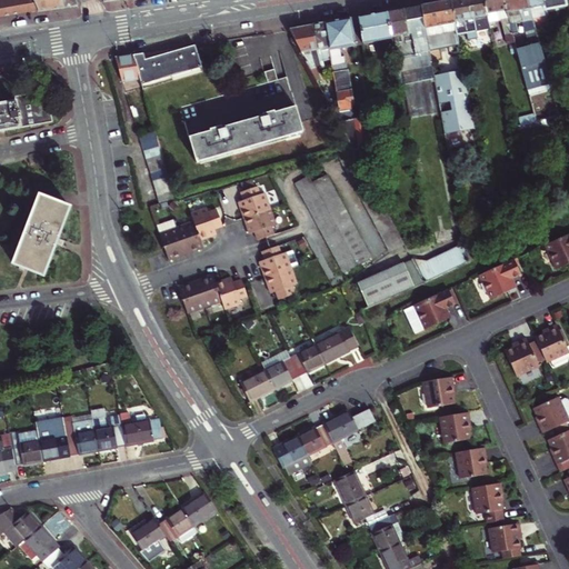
[(0,0),(0,18),(3,18),(13,17),(9,0),(0,0)]
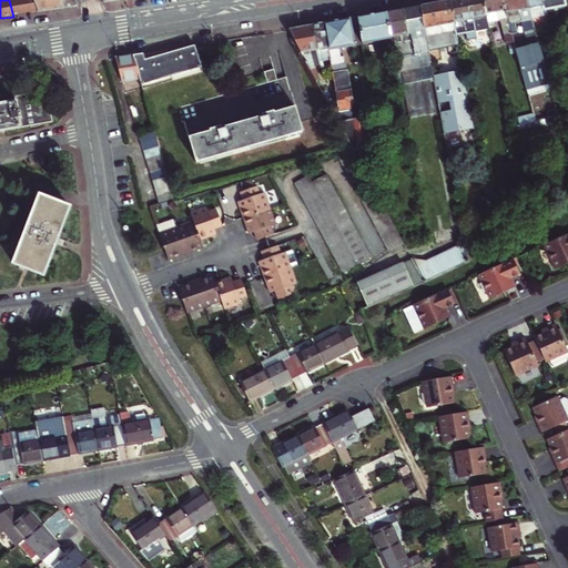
[(26,14),(41,12),(34,0),(9,0),(13,17),(26,14)]
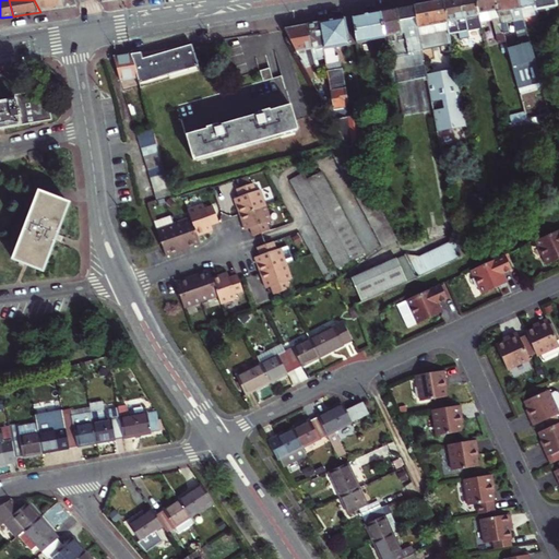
[(34,0),(40,12),(51,10),(64,8),(61,0),(34,0)]
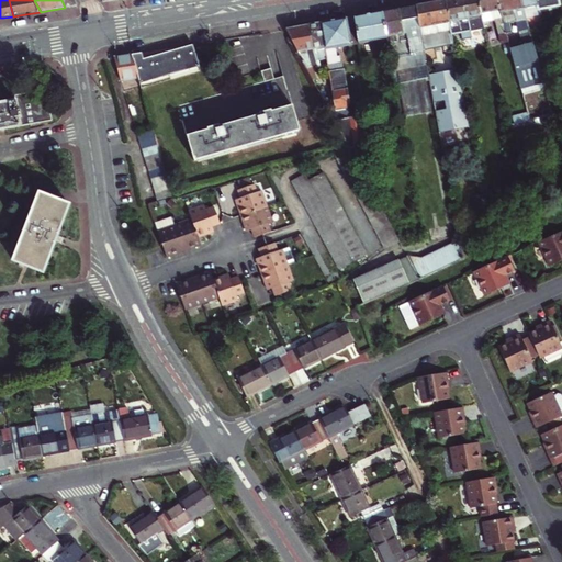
[(448,0),(445,1),(451,35),(485,30),(484,23),(476,0),(448,0)]
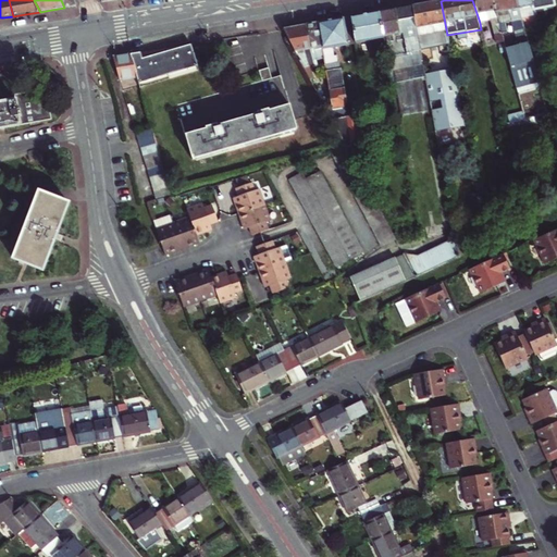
[(493,21),(497,37),(503,36),(492,0),(472,0),(480,23),(493,21)]
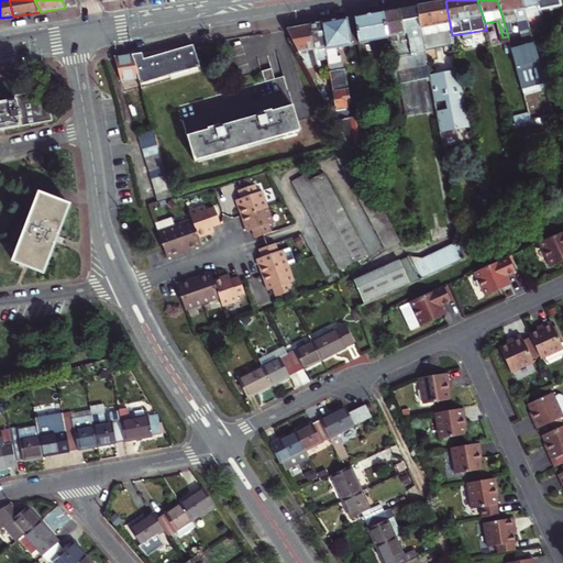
[(497,0),(508,36),(509,37),(515,35),(512,25),(516,24),(514,18),(508,0),(497,0)]
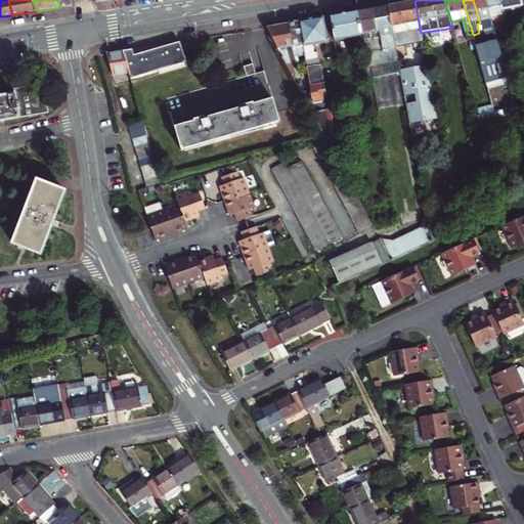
[(495,31),(489,11),(486,0),(473,0),(478,16),(481,15),(483,23),(487,36),(496,33),(495,31)]
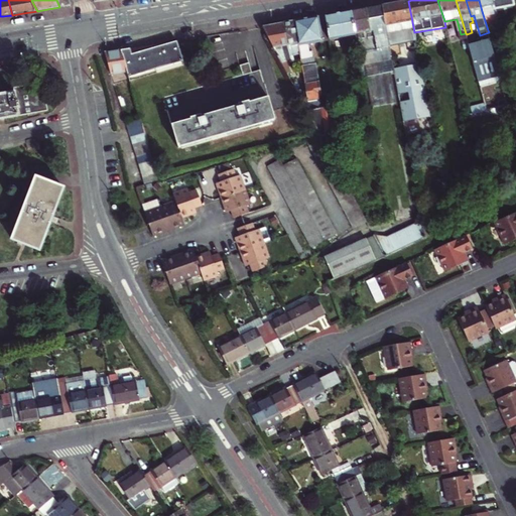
[(498,18),(496,10),(492,0),(479,0),(482,11),(486,10),(488,21),(491,20),(498,18)]
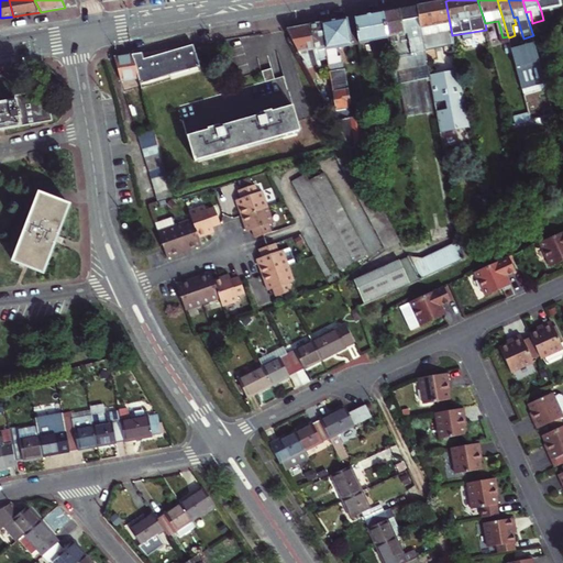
[(561,7),(559,0),(537,0),(541,11),(561,7)]
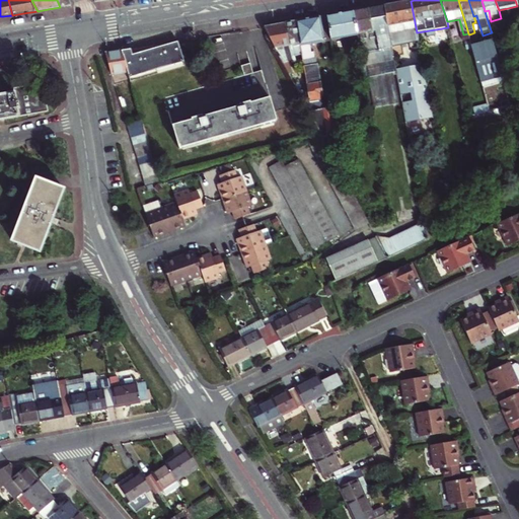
[(421,52),(417,32),(411,1),(406,1),(399,3),(408,45),(413,44),(413,47),(409,48),(410,50),(412,50),(412,54),(421,52)]
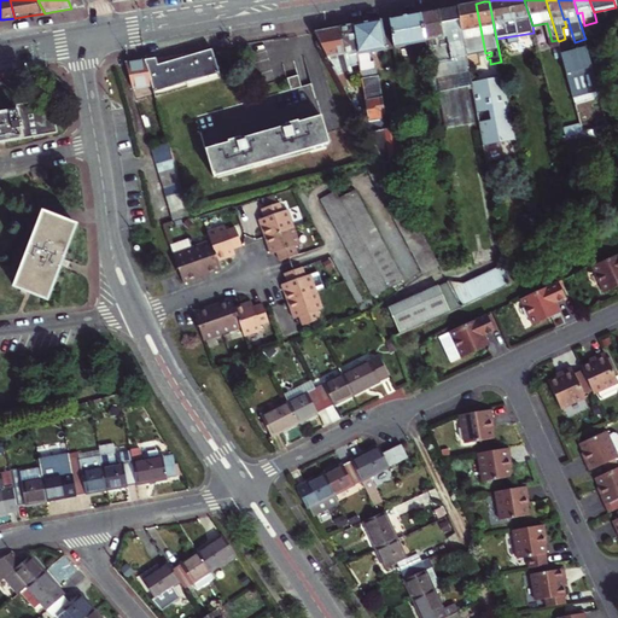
[(481,54),(485,53),(476,4),(466,5),(459,6),(468,58),(470,68),(483,65),(481,54)]
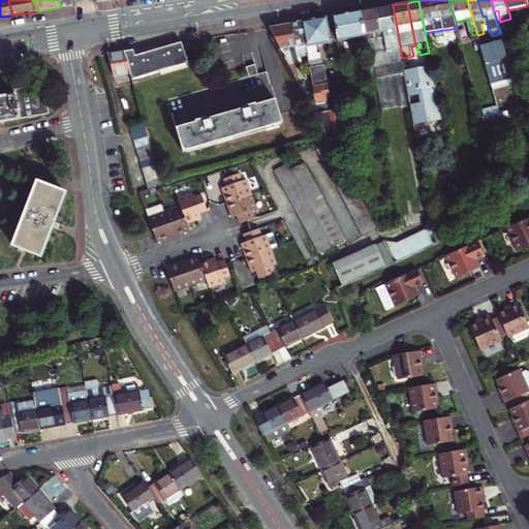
[(401,50),(393,5),(377,8),(361,11),(365,37),(369,55),(401,50)]
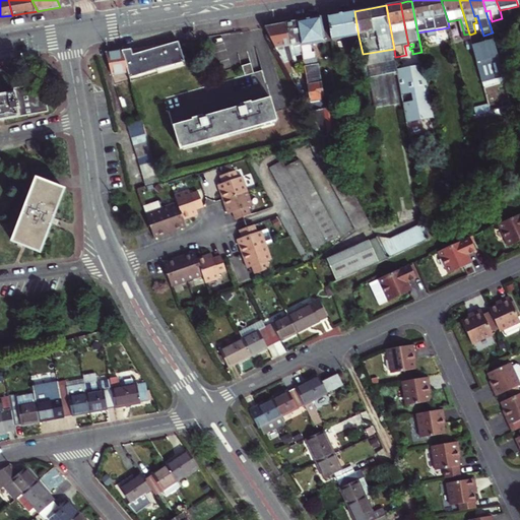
[(328,15),(333,42),(339,76),(346,75),(342,50),(350,48),(348,39),(359,37),(354,11),(341,13),(328,15)]
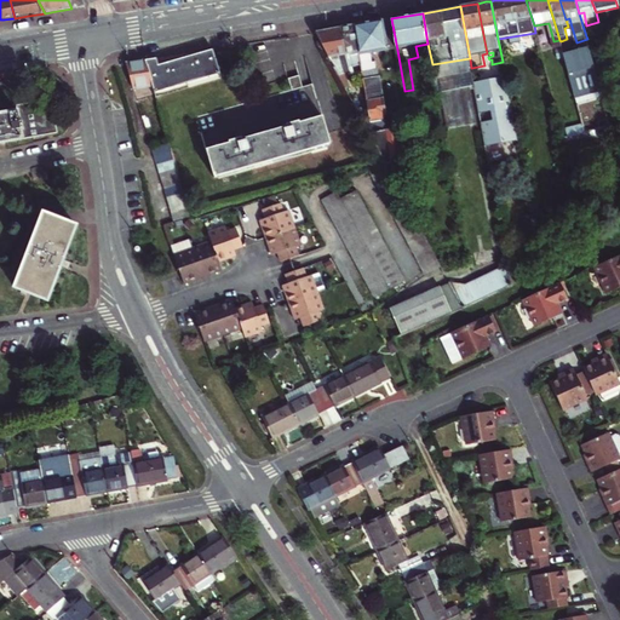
[(397,50),(391,18),(383,19),(389,51),(397,50)]
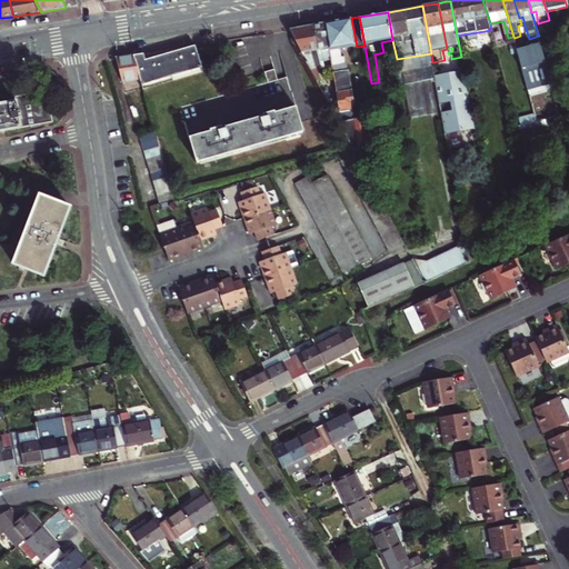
[(357,47),(351,18),(338,21),(325,23),(330,51),(357,47)]
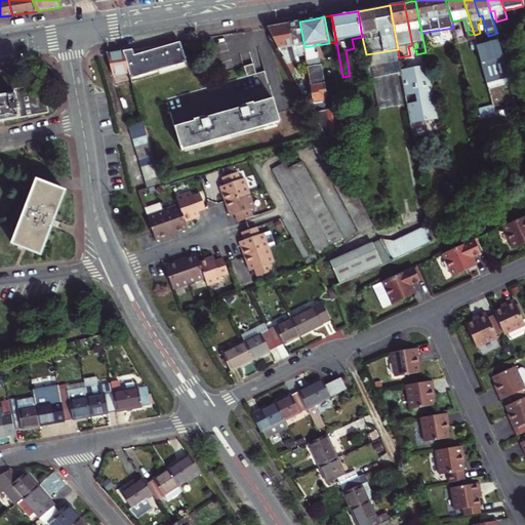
[(508,23),(507,18),(499,21),(501,29),(509,27),(508,23)]
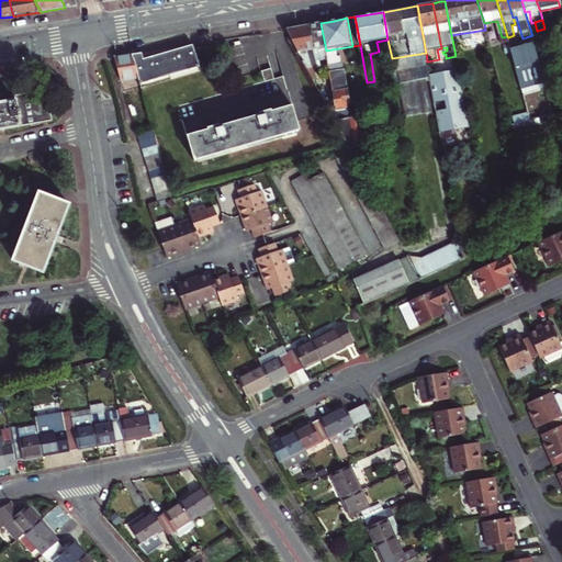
[(326,51),(321,23),(315,24),(308,24),(314,48),(316,56),(318,56),(319,60),(324,59),(324,63),(328,62),(326,51)]
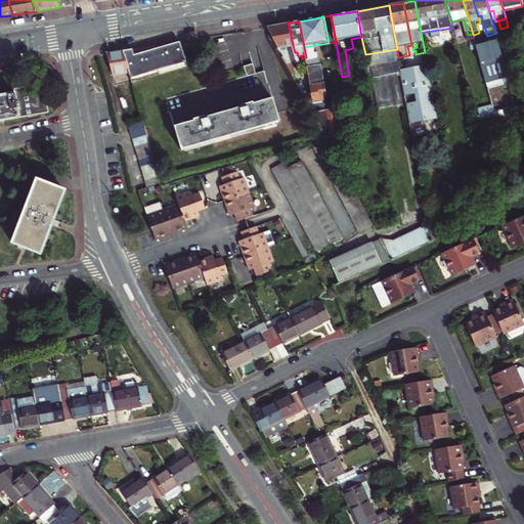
[(288,47),(293,45),(288,23),(277,25),(266,27),(286,63),(291,61),(288,47)]
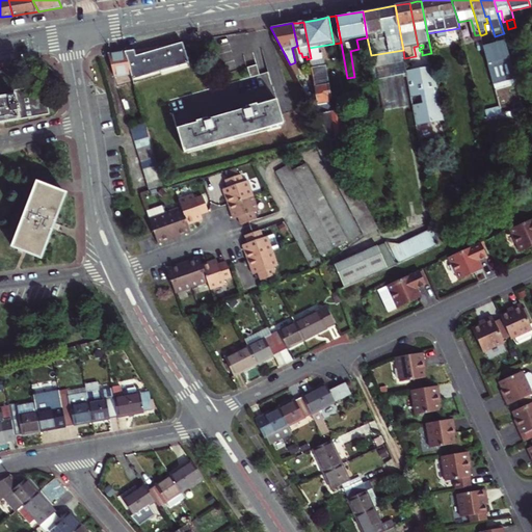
[(497,88),(517,82),(504,33),(495,36),(497,43),(484,47),(497,88)]
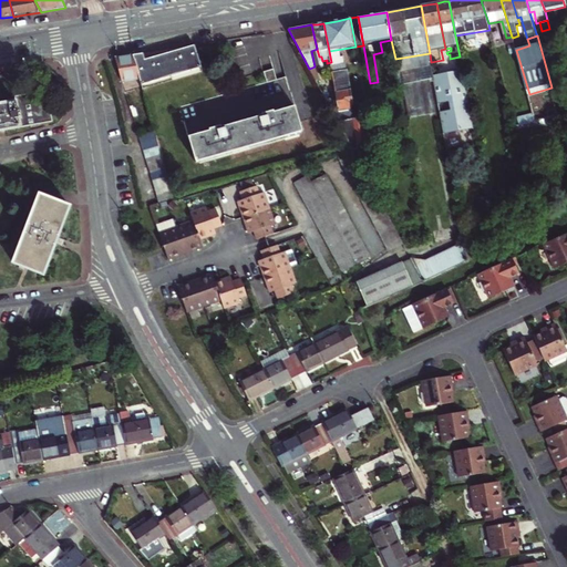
[(142,89),(200,72),(193,47),(182,50),(158,55),(144,60),(143,57),(142,53),(132,54),(142,89)]
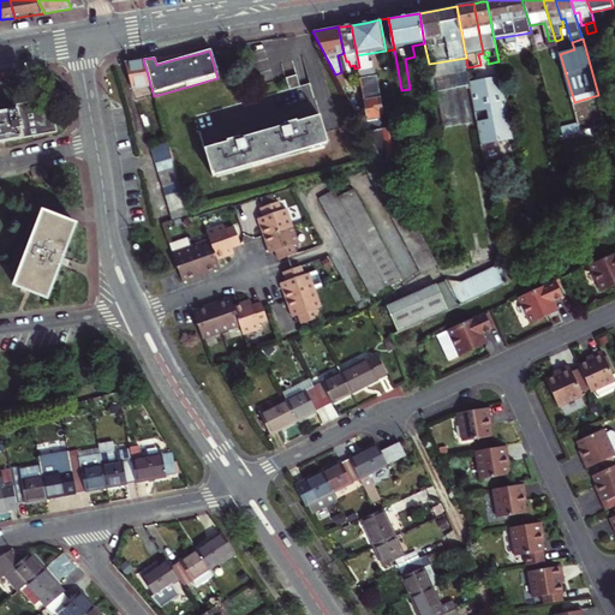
[(341,72),(348,70),(346,61),(344,53),(338,55),(341,72)]
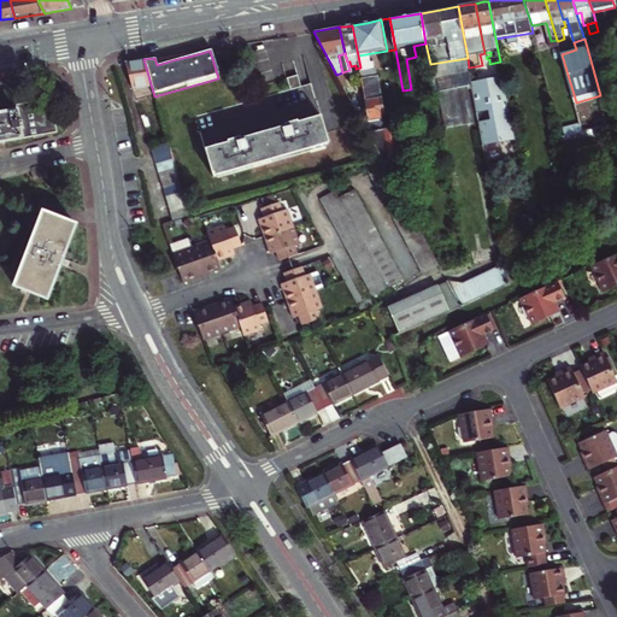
[(485,53),(480,54),(482,65),(488,64),(489,64),(489,59),(487,59),(486,57),(485,53)]
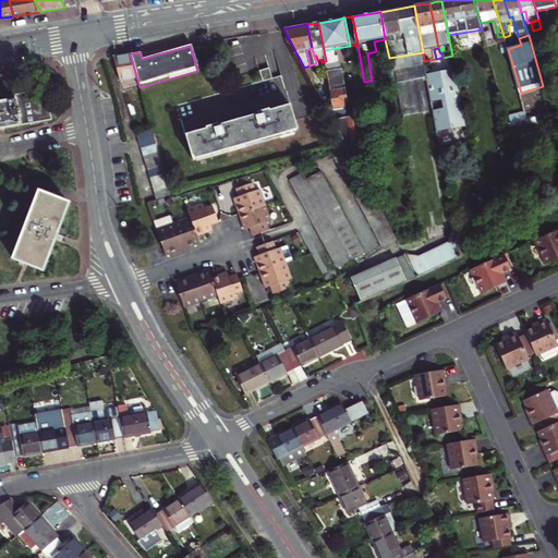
[(395,85),(428,80),(424,61),(423,52),(389,58),(395,85)]
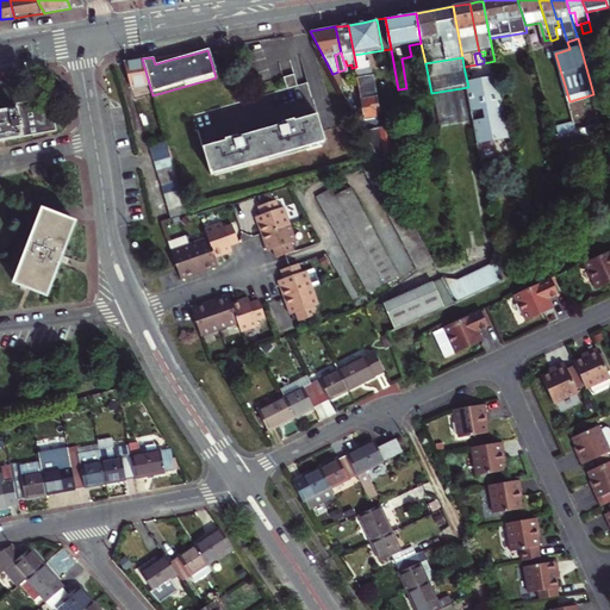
[(135,98),(153,95),(142,58),(131,61),(125,61),(134,97),(135,98)]
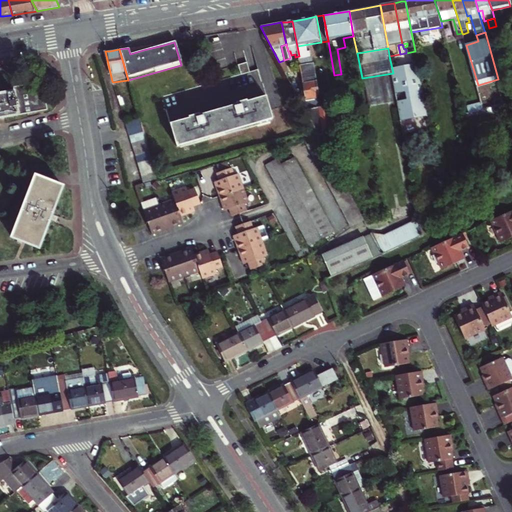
[(389,56),(393,73),(398,101),(408,99),(400,54),(389,56)]
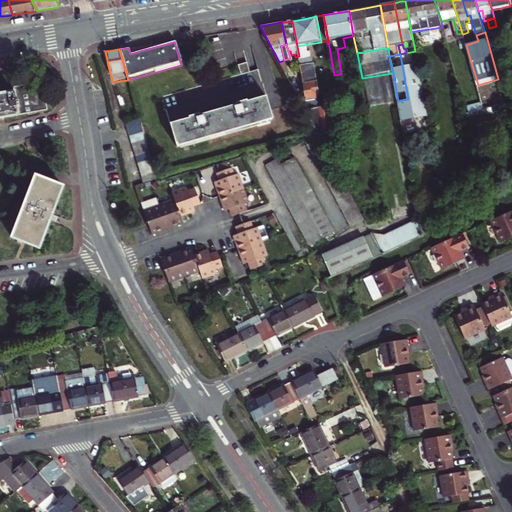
[(321,94),(315,59),(300,61),(301,70),(307,97),(308,101),(317,99),(321,94)]
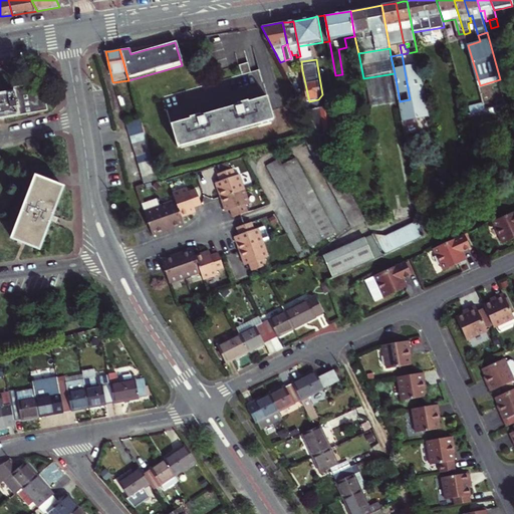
[(285,60),(280,62),(286,73),(289,72),(285,60)]
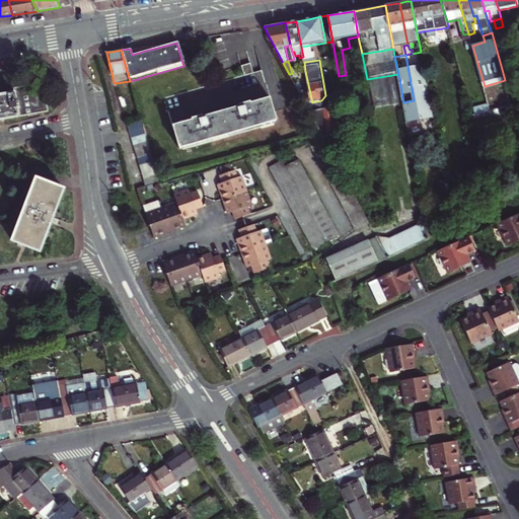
[(302,99),(311,98),(305,71),(297,72),(292,73),(289,74),(302,99)]
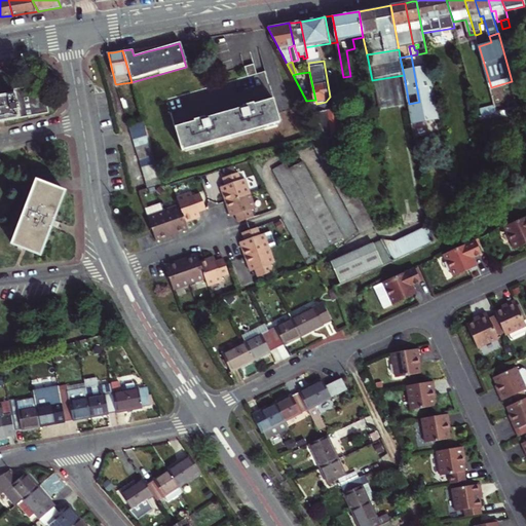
[(404,75),(372,80),(377,112),(409,106),(409,104),(404,75)]
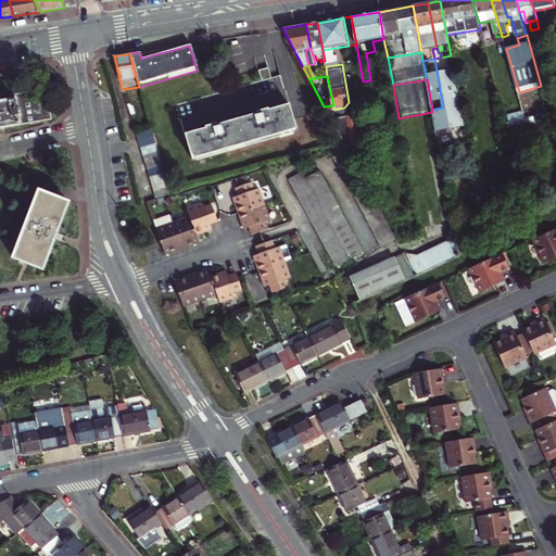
[(0,127),(2,127),(52,117),(47,89),(17,95),(17,100),(0,102),(0,127)]
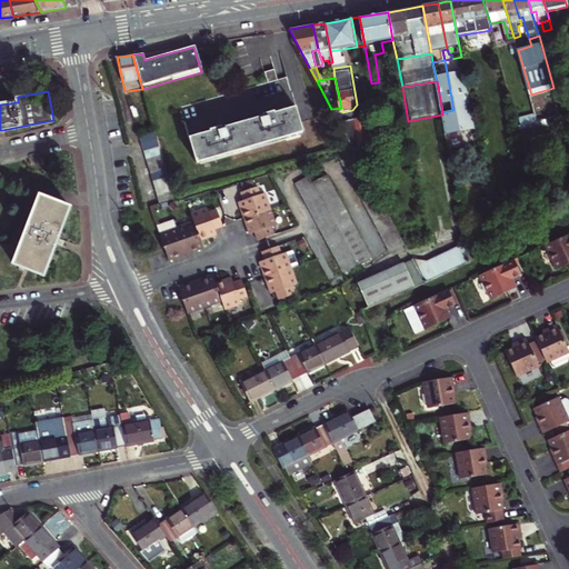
[(340,123),(361,121),(357,105),(352,110),(342,112),(341,108),(331,109),(340,123)]
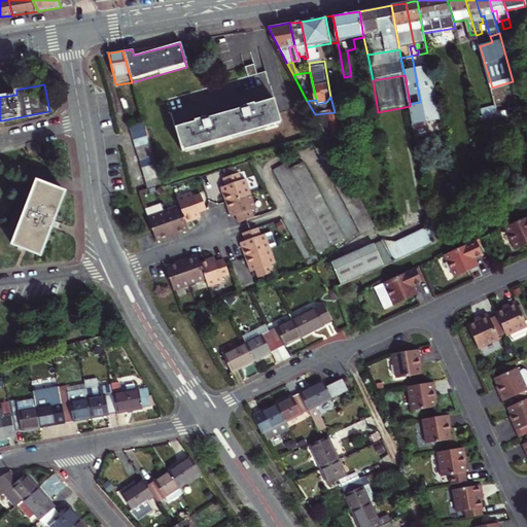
[(175,128),(182,150),(186,149),(278,123),(281,121),(274,98),(255,103),(254,102),(248,103),(243,105),(244,107),(206,118),(205,116),(201,117),(195,119),(196,121),(175,128)]
